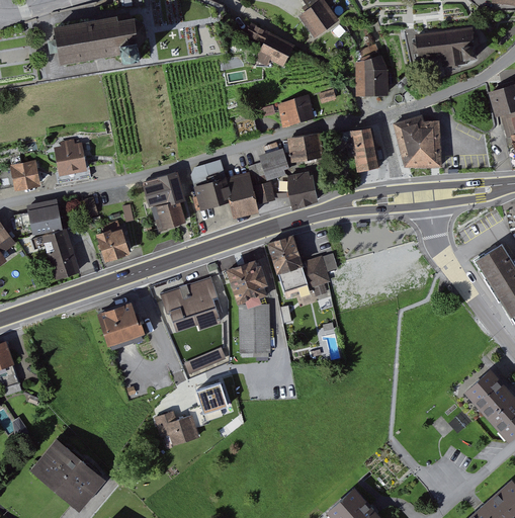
[(299,0),(308,10),(298,16),(316,40),(340,22),(325,1),(326,0),(299,0)]
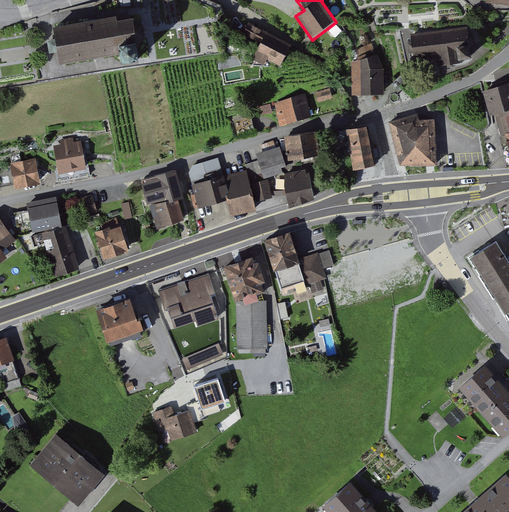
[(59,64),(122,53),(123,62),(141,59),(134,20),(116,23),(115,17),(52,28),(56,46),(59,64)]
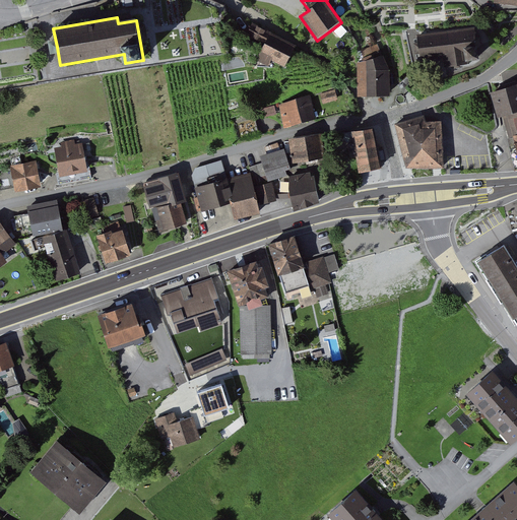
[(263,43),(258,53),(284,67),(296,46),(251,22),(246,34),(263,43)]
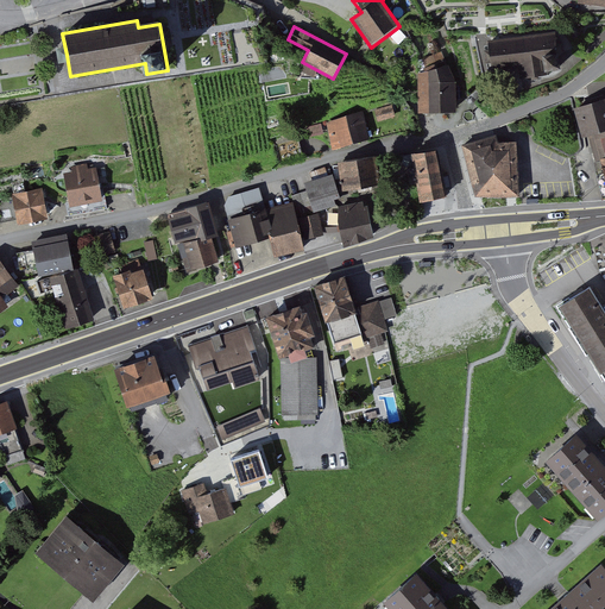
[(562,33),(486,43),(490,70),(528,66),(529,79),(548,76),(547,71),(567,69),(562,33)]
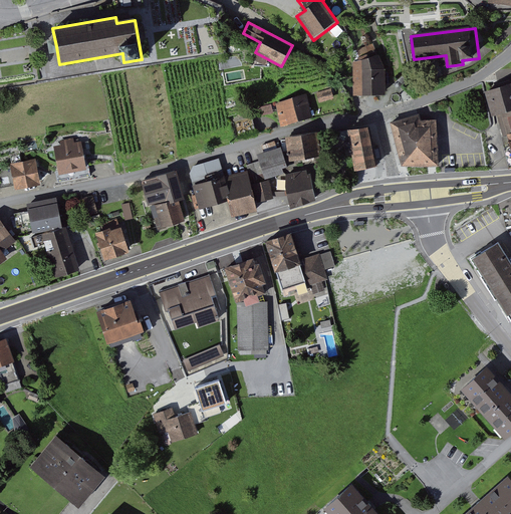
[(374,59),(351,64),(353,95),(381,96),(380,73),(374,59)]
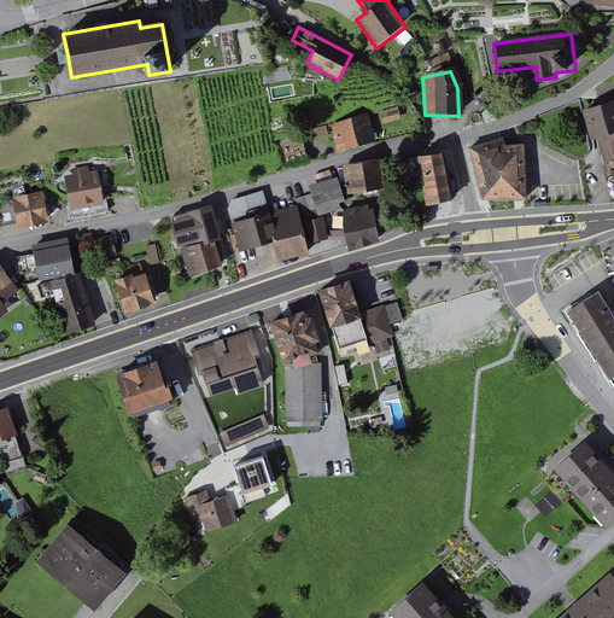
[(613,100),(586,110),(602,162),(613,157),(613,100)]
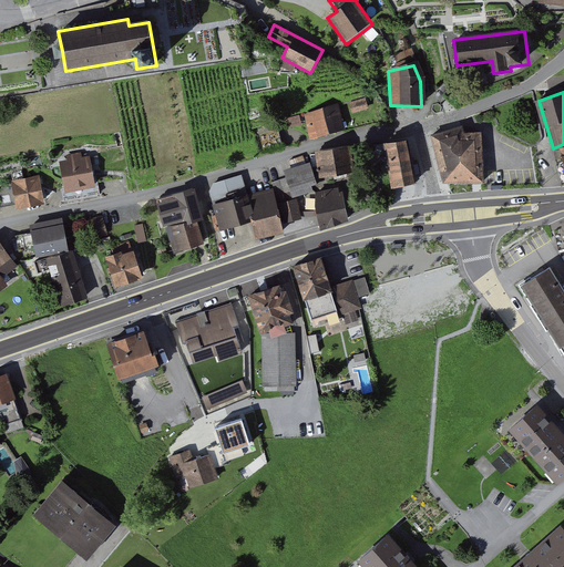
[(344,132),(337,107),(303,116),(309,142),(344,132)]
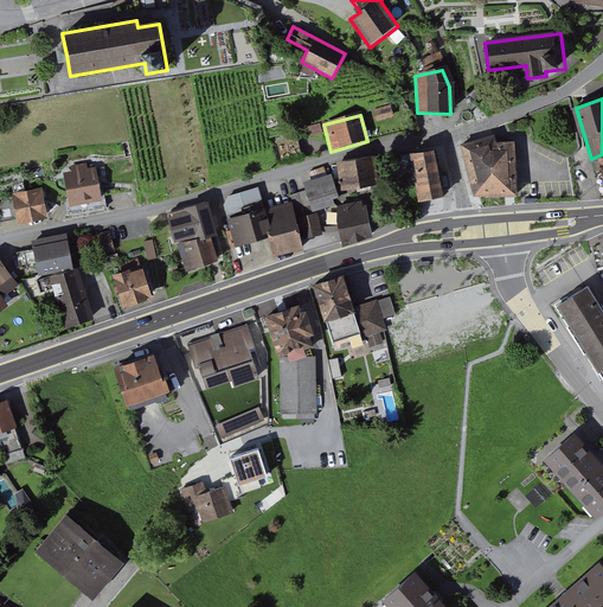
[(491,134),(459,144),(472,195),(513,195),(510,140),(493,140),(491,134)]
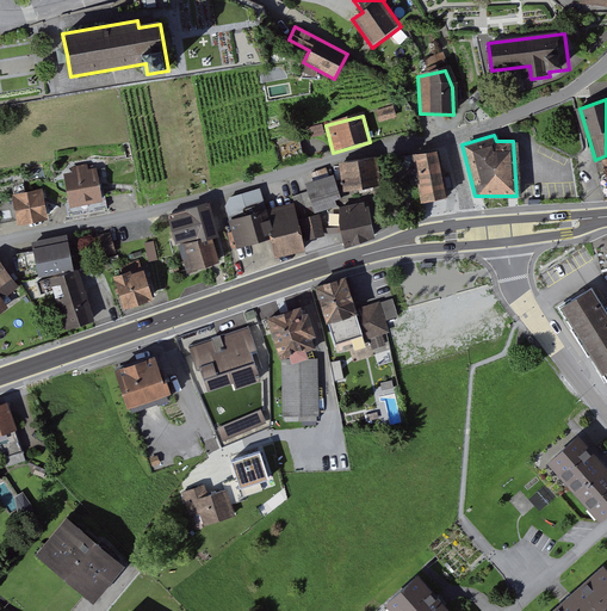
[(434,148),(409,153),(419,203),(444,198),(434,148)]
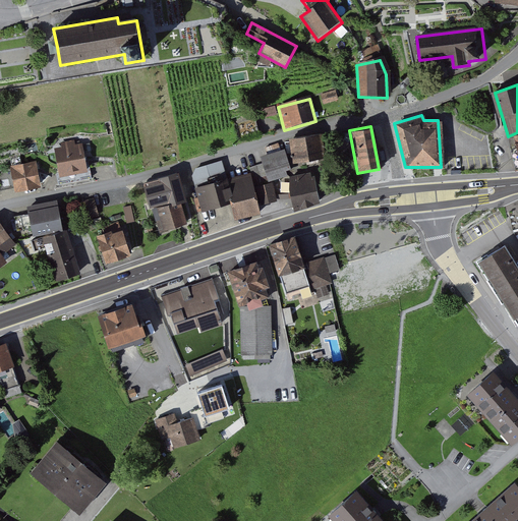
[(322,159),(318,135),(290,140),(294,164),(322,159)]
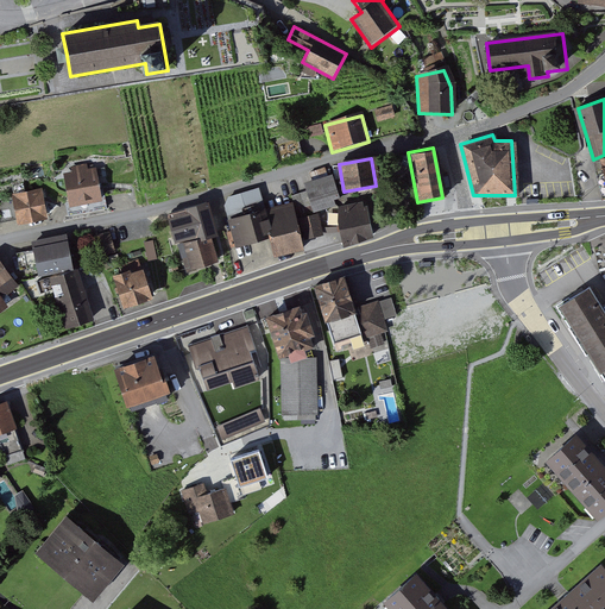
[(104,199),(95,164),(61,173),(70,207),(104,199)]
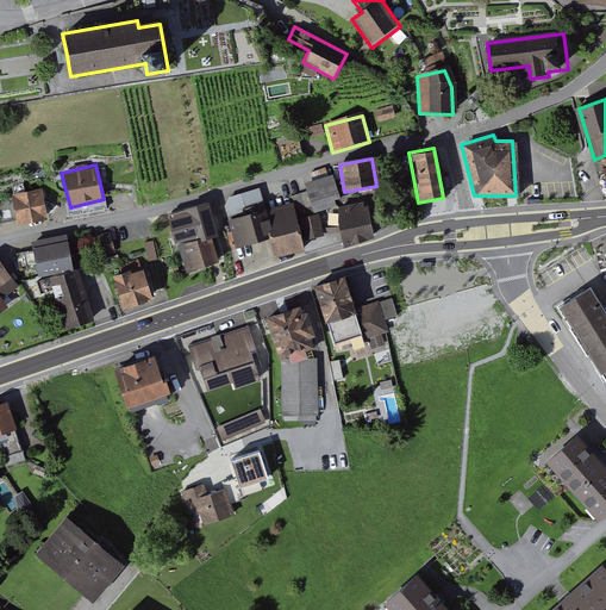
[(342,205),(332,176),(304,185),(312,213),(342,205)]
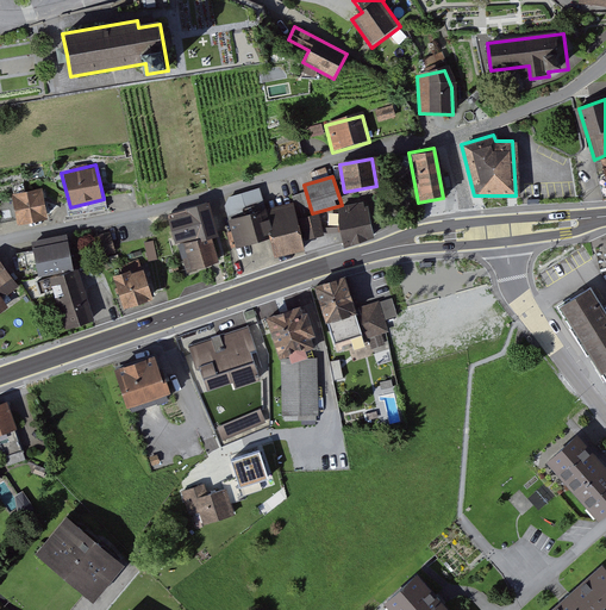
[(37,192),(11,199),(14,217),(16,223),(43,216),(37,192)]
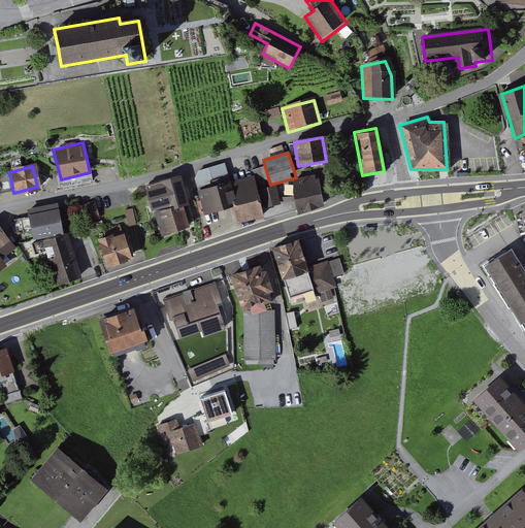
[(265,219),(255,175),(231,180),(224,166),(194,172),(204,215),(235,207),(239,225),(265,219)]
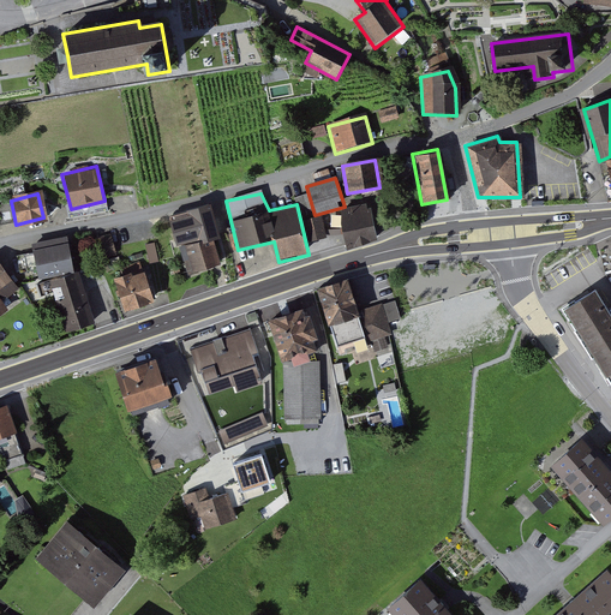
[(11,201),(0,202),(0,222),(7,221),(15,219),(11,201)]
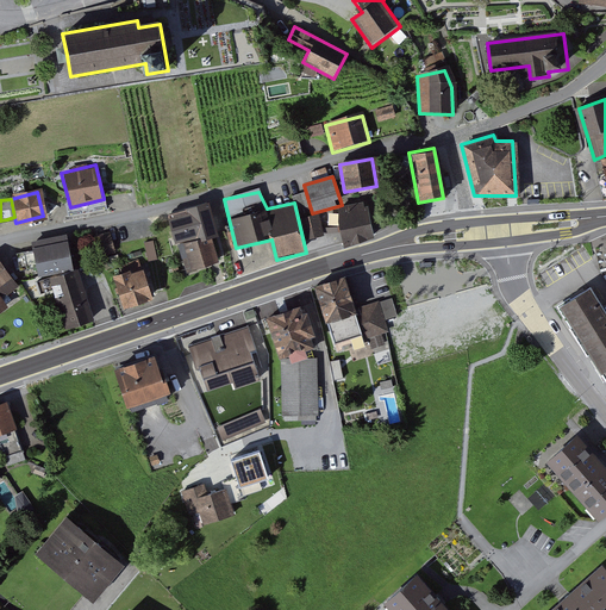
[(333,210),(341,244),(369,235),(363,204),(333,210)]
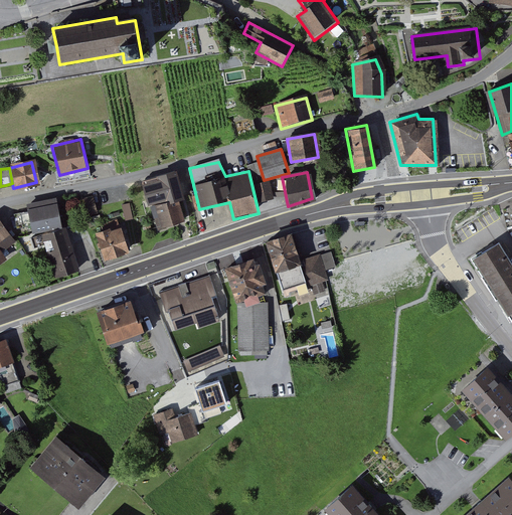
[(174,175),(150,179),(140,183),(149,210),(153,209),(180,200),(182,201),(174,175)]
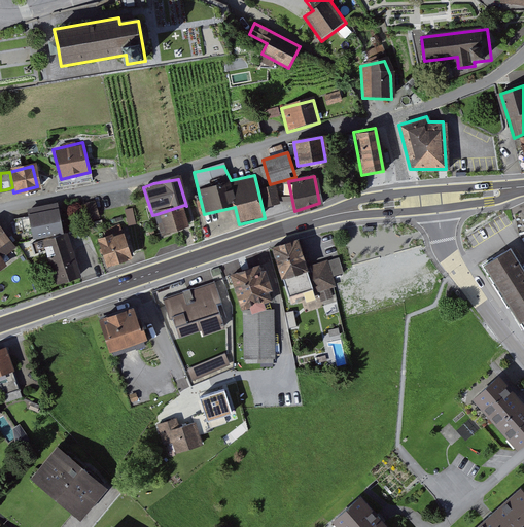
[(184,205),(156,214),(163,235),(190,226),(184,205)]
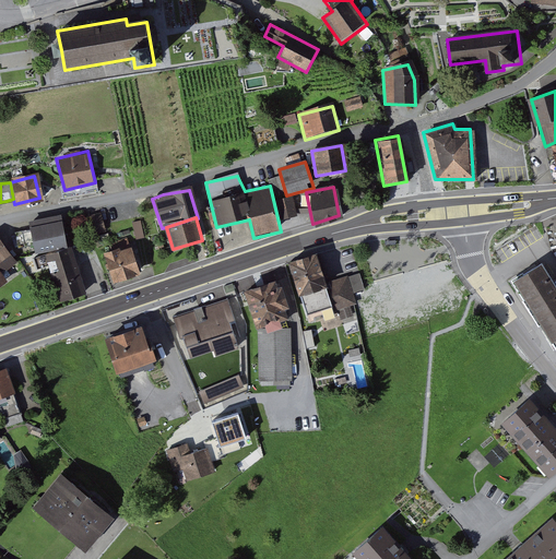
[(62,242),(58,218),(28,225),(28,227),(32,244),(33,249),(62,242)]
